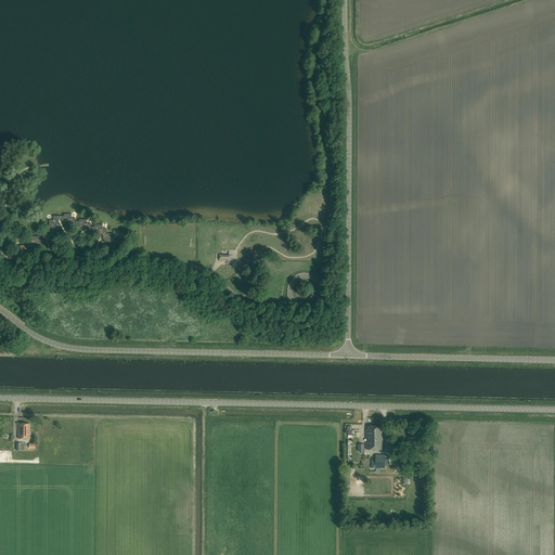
[(72,215),(64,215),(64,216),(53,216),(53,220),(49,220),(49,228),(51,228),(51,232),(47,232),(47,235),(42,235),(42,239),(39,239),(39,236),(31,236),(31,241),(27,241),(27,245),(20,245),(20,249),(15,249),(15,256),(20,256),(20,255),(24,255),(24,254),(29,254),(29,252),(31,252),(31,246),(36,246),(36,245),(41,245),(41,243),(47,243),(47,242),(52,242),(52,240),(56,240),(56,237),(59,237),(59,234),(55,233),(55,230),(57,230),(57,226),(59,226),(59,220),(62,220),(62,222),(67,222),(67,224),(72,224),(72,226),(77,226),(77,228),(82,228),(82,230),(87,230),(87,231),(92,231),(92,233),(98,233),(98,234),(103,234),(103,240),(104,240),(104,242),(110,242),(110,244),(115,244),(114,245),(118,245),(118,239),(114,237),(114,234),(106,234),(106,229),(103,229),(103,224),(94,224),(94,227),(91,227),(91,223),(87,223),(87,220),(79,220),(79,221),(76,221),(76,219),(72,219),(72,215)]
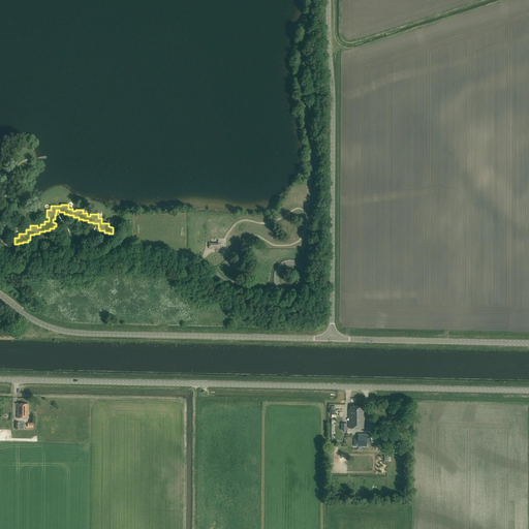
[(28,404),(18,404),(18,410),(17,417),(28,418),(29,411),(28,411),(28,404)]
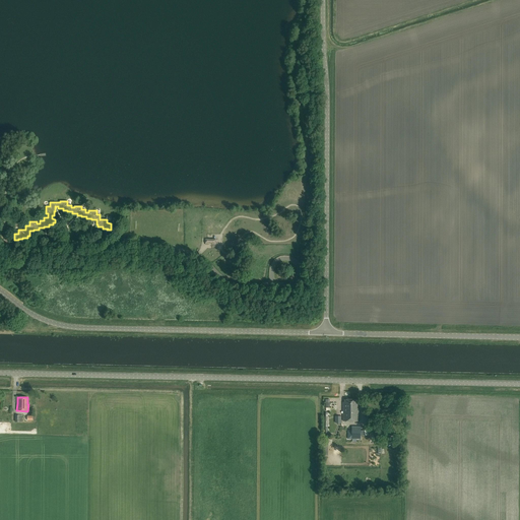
[(358,401),(350,401),(350,411),(345,411),(345,413),(343,413),(343,421),(359,421),(359,403),(358,403),(358,401)]
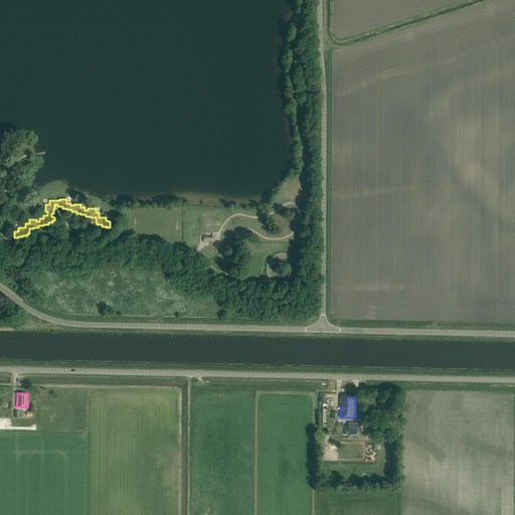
[(357,422),(349,422),(349,426),(344,426),(344,431),(343,431),(343,432),(344,432),(344,435),(357,436),(357,432),(364,432),(364,426),(357,426),(357,422)]
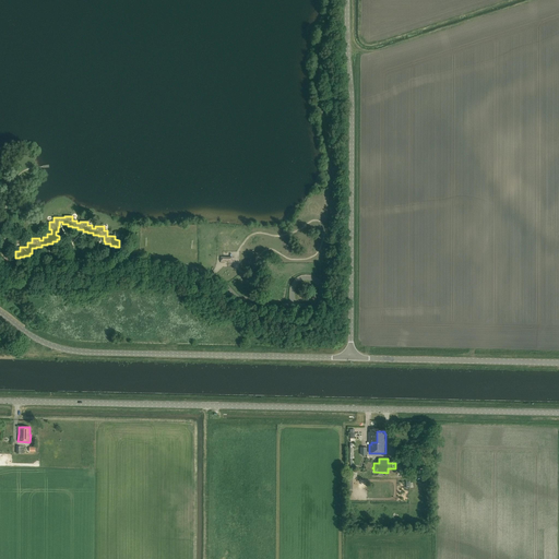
[(399,518),(406,516),(406,502),(397,502),(399,518)]
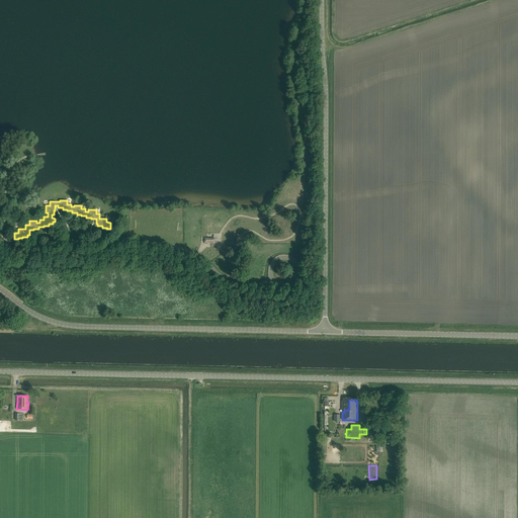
All buildings are outlined.
